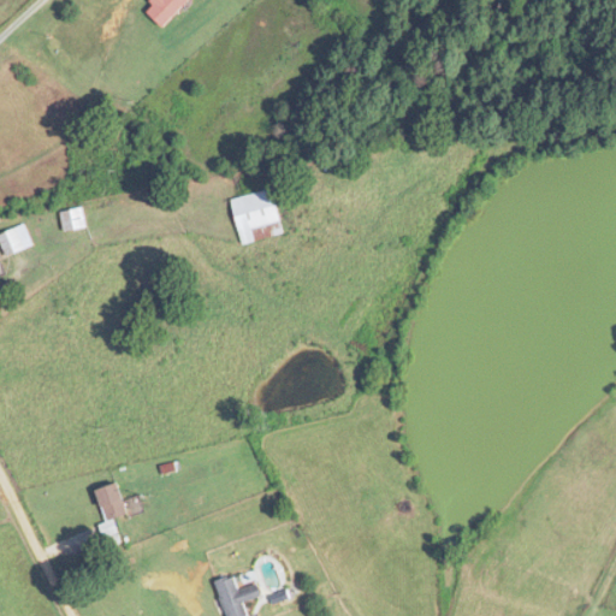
[(159,0),(148,12),(165,28),(189,0),(159,0)]
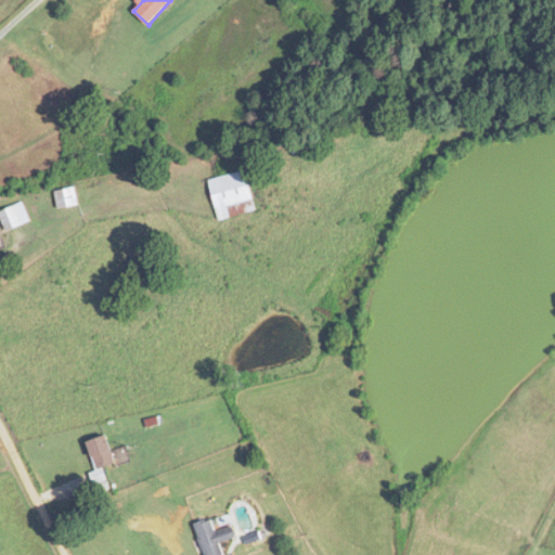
[(219,218),(257,209),(247,169),(209,179),(219,218)]
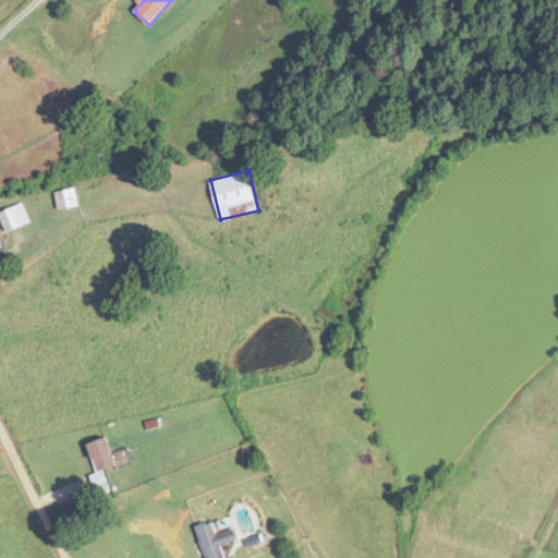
[(56,191),(59,208),(79,205),(76,187),(56,191)]
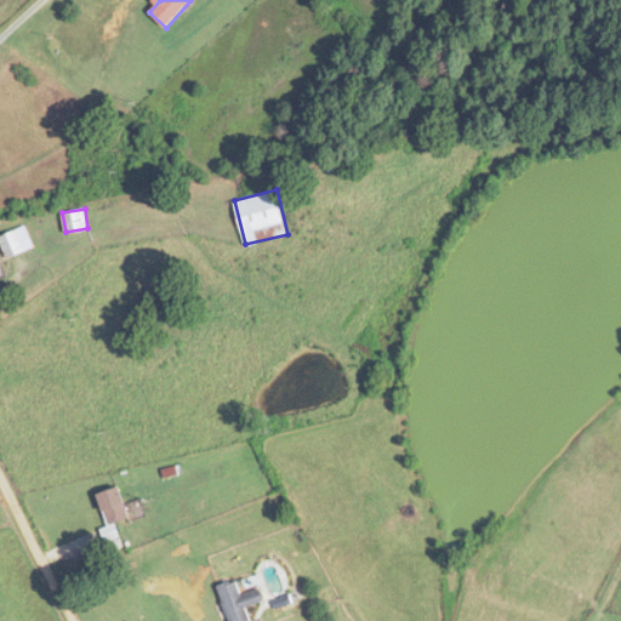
[(35,248),(27,226),(0,234),(0,237),(7,257),(35,248)]
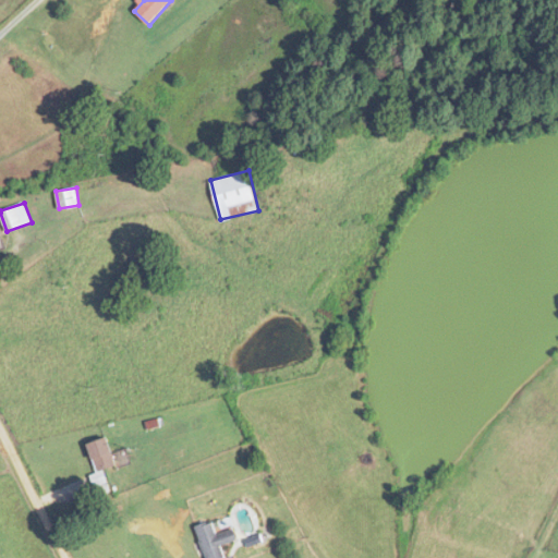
[(88,443),(98,472),(117,465),(107,436),(88,443)]
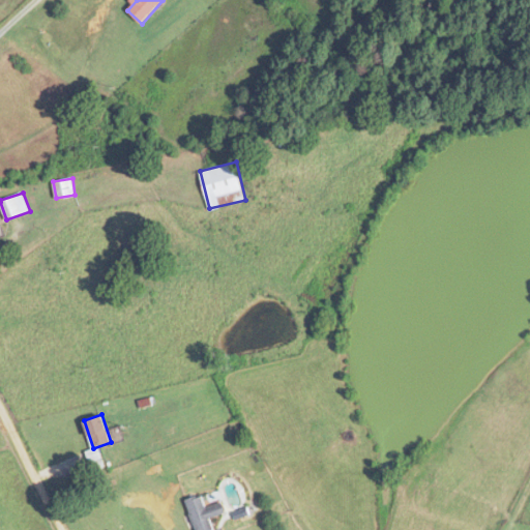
[(213,529),(211,517),(226,513),(223,502),(207,506),(204,495),(187,500),(195,529),(213,529)]
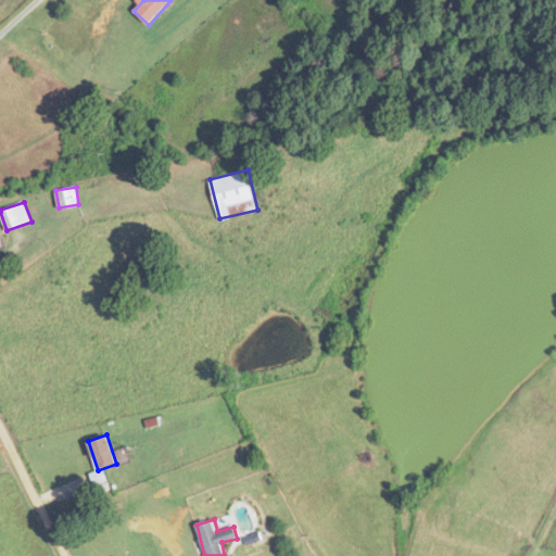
All buildings are outlined.
